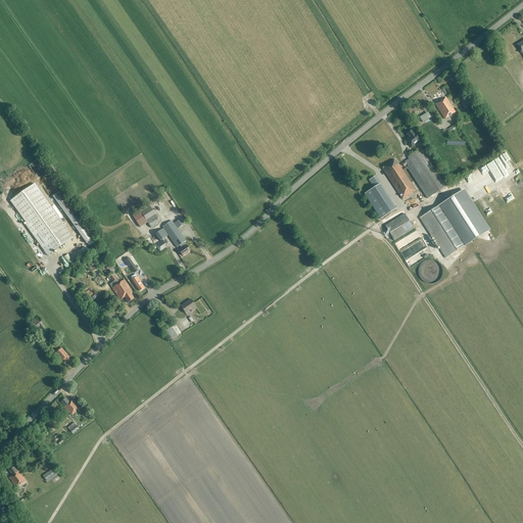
[(444,120),(456,112),(445,98),(435,104),(444,120)]
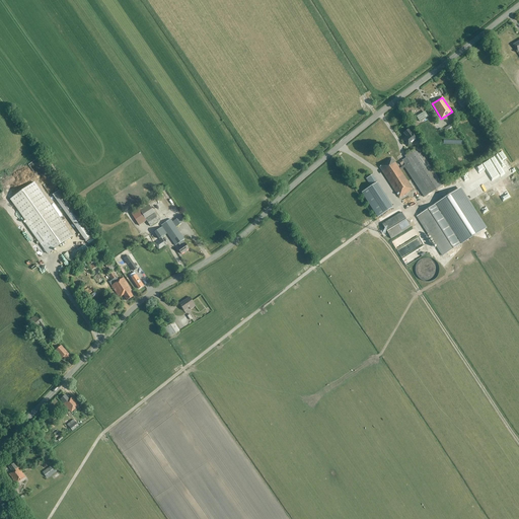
[(420,123),(427,118),(424,114),(417,119),(420,123)]
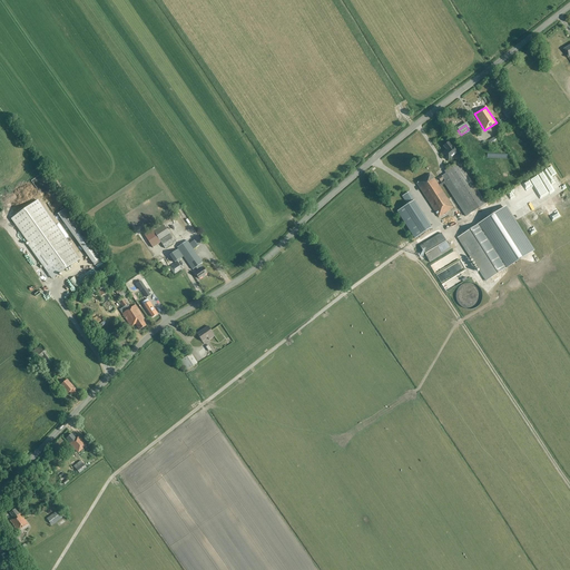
[(488,143),(491,147),(493,146),(495,149),(500,146),(498,143),(499,141),(495,137),(488,143)]
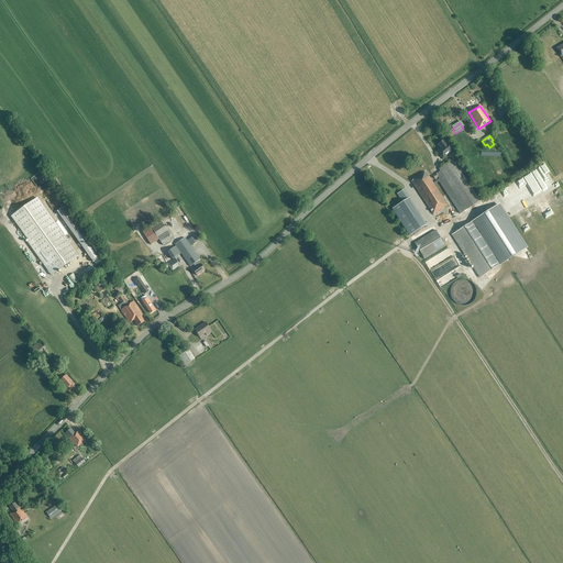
[(438,144),(441,148),(437,152),(443,159),(454,151),(449,143),(446,144),(443,141),(438,144)]
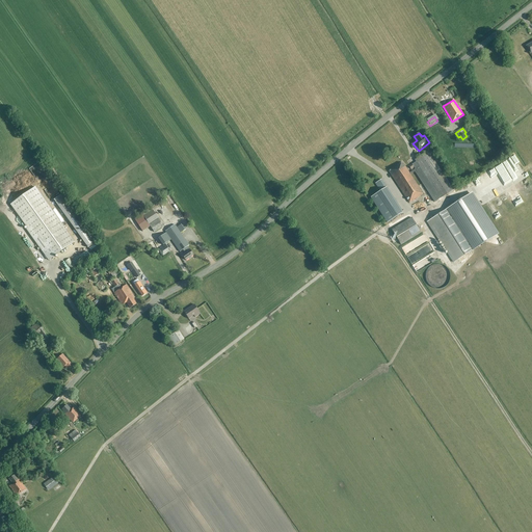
[(531,152),(527,144),(523,148),(531,160),(531,152)]
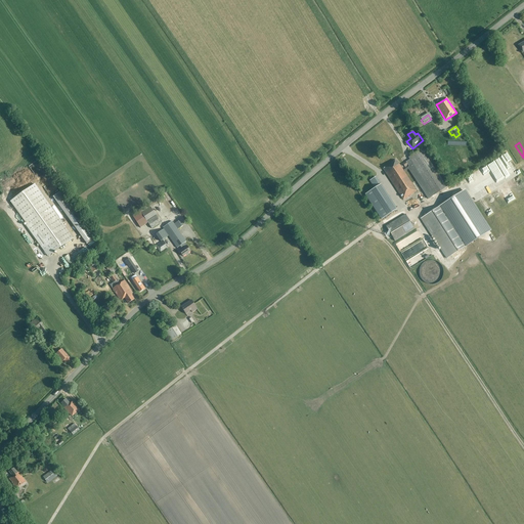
[(428,199),(446,187),(422,148),(408,158),(409,160),(406,162),(409,167),(403,171),(396,160),(383,169),(403,200),(417,191),(404,172),(408,169),(428,199)]
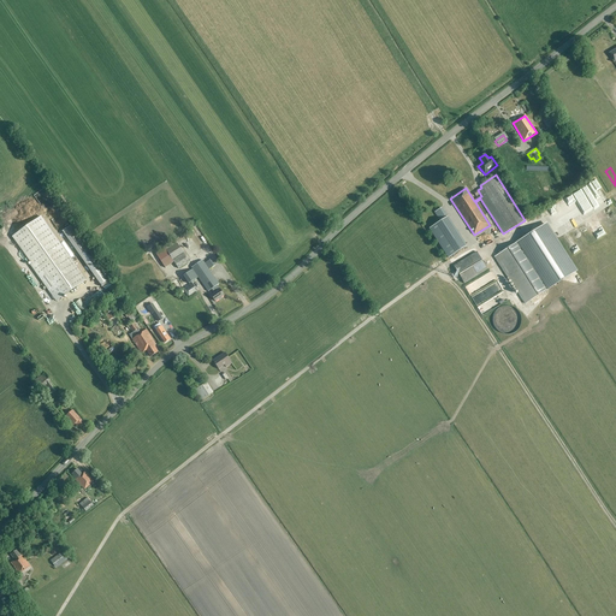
[(581,212),(580,211),(614,194),(605,177),(556,202),(563,215),(568,213),(569,217),(581,212)]
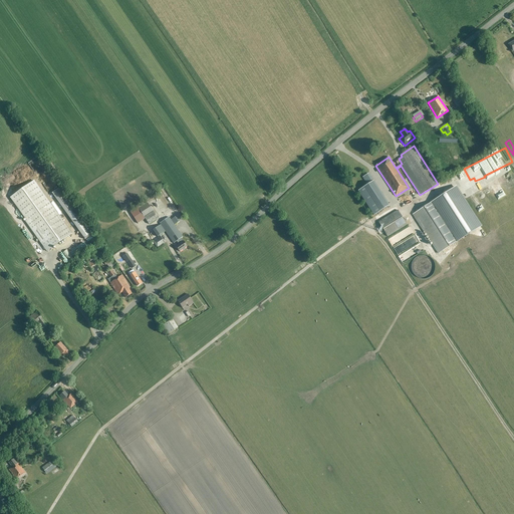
[(373,181),(368,174),(362,178),(367,185),(357,191),(373,216),(390,206),(373,181)]
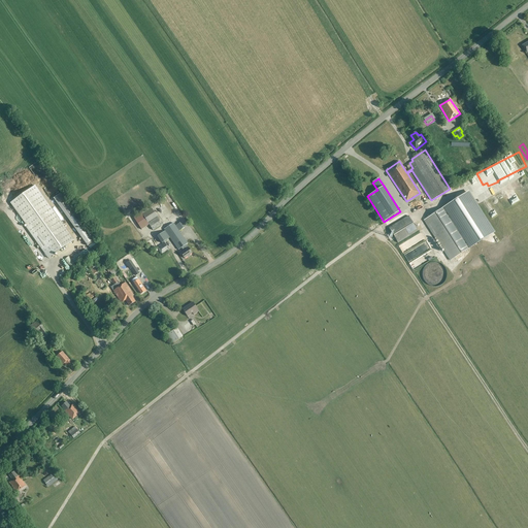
[(74,240),(35,186),(9,204),(27,227),(25,228),(47,260),(74,240)]
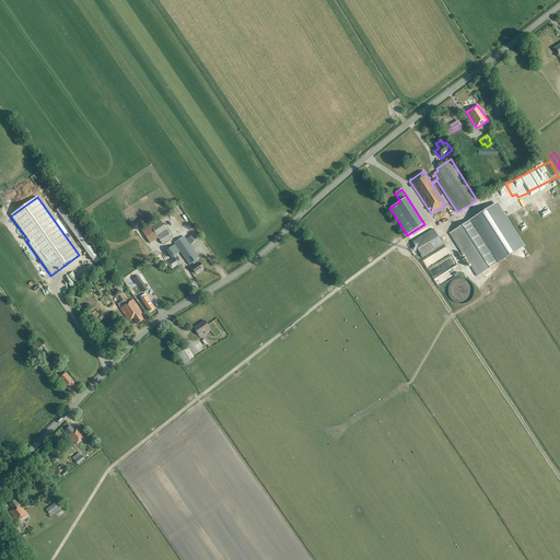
[(496,203),(450,234),(463,255),(464,254),(478,277),(524,247),(496,203)]
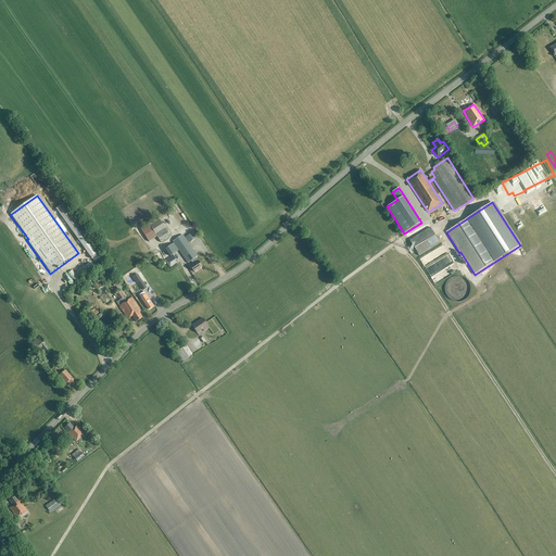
[(149,242),(156,237),(160,242),(169,237),(159,220),(158,222),(155,218),(140,228),(149,242)]
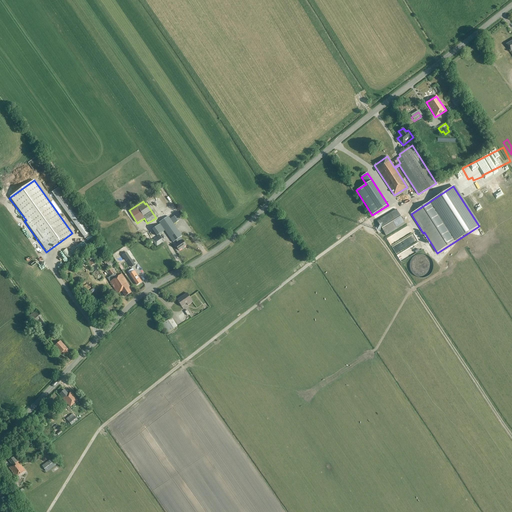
[(73,208),(89,234),(97,229),(81,203),(73,208)]
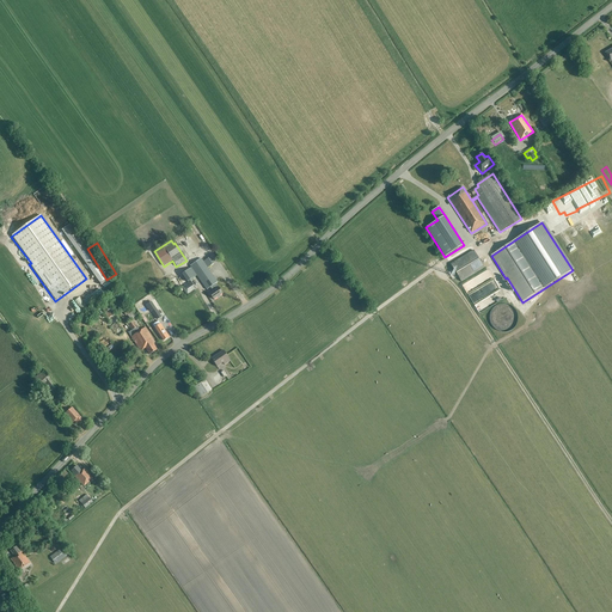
[(461,282),(484,268),(473,250),(450,264),(461,282)]
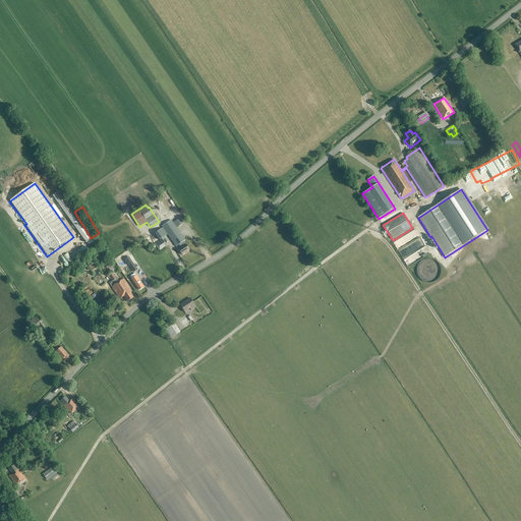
[(178,219),(176,221),(174,223),(177,228),(182,224),(178,219)]
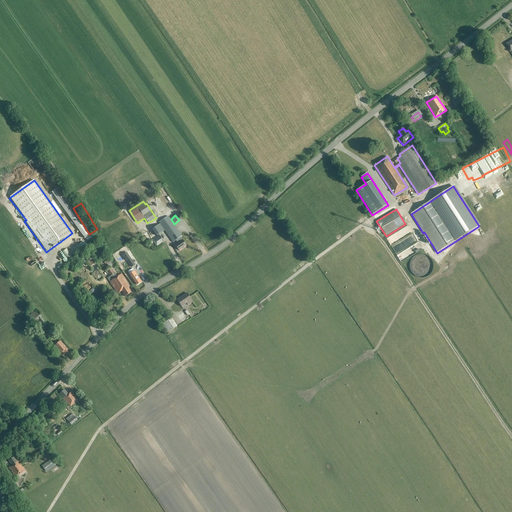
[(152,229),(157,236),(165,231),(173,242),(176,240),(178,243),(175,245),(179,251),(186,245),(182,240),(181,241),(179,238),(182,236),(168,216),(159,223),(160,224),(156,227),(156,226),(152,229)]
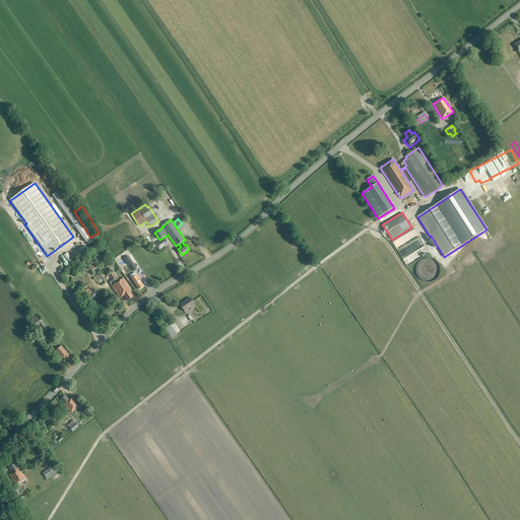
[(398,241),(402,248),(418,238),(414,231),(398,241)]
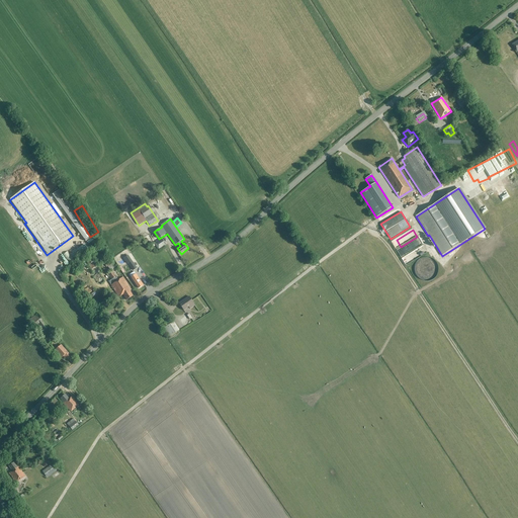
[(166,246),(161,238),(153,243),(159,251),(166,246)]
